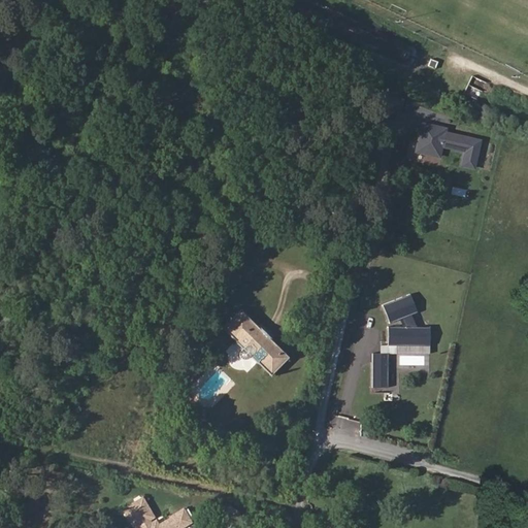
[(471,85),(483,87),(484,80),(472,77),(471,85)]
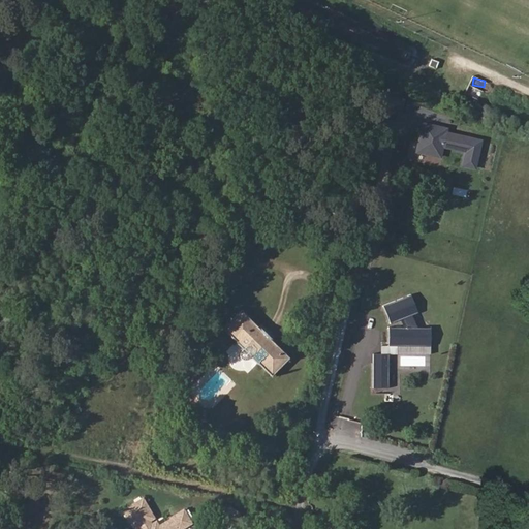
[(470,85),(467,92),(479,97),(483,90),(470,85)]
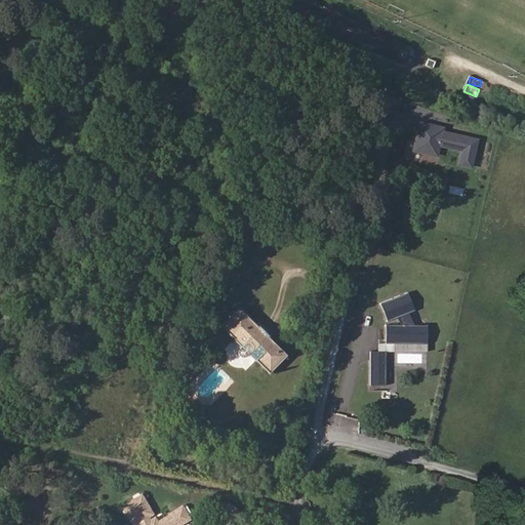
[(472,169),(479,136),(417,124),(411,152),(437,157),(439,148),(459,152),(456,166),(472,169)]
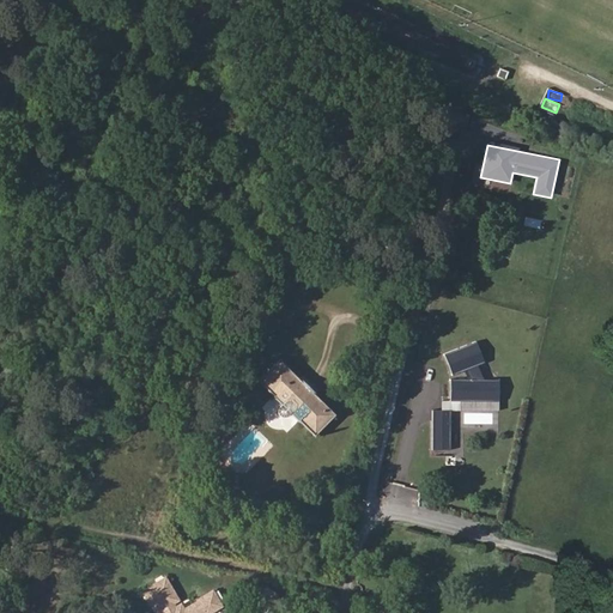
[(450,374),(483,360),(475,341),(442,354),(450,374)]
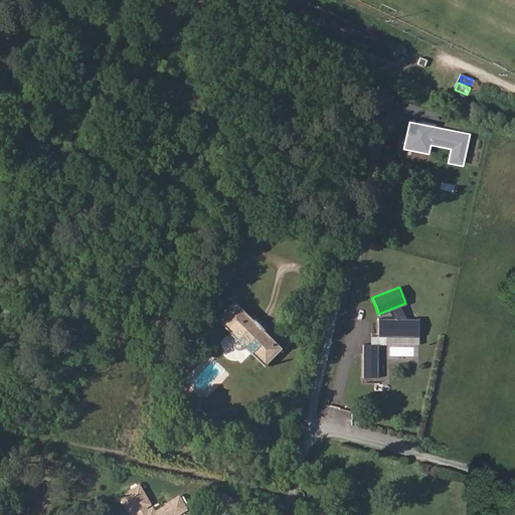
[(263,370),(264,369),(281,352),(270,342),(234,307),(217,324),(263,370)]
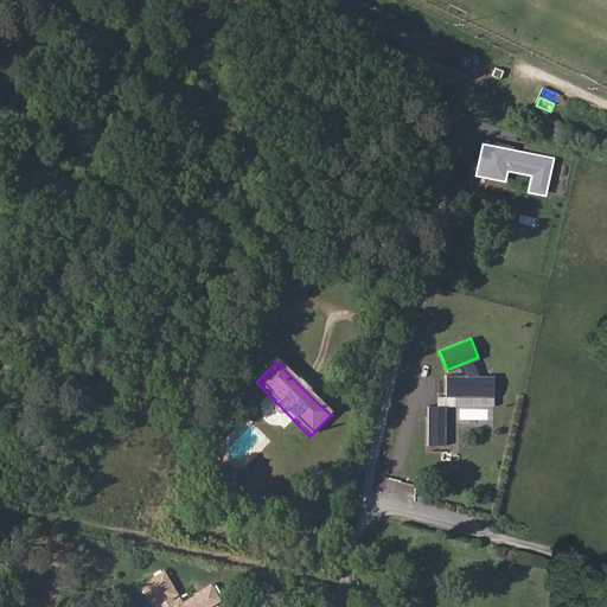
[(436,397),(436,407),(492,407),(493,376),(443,376),(443,397),(436,397)]
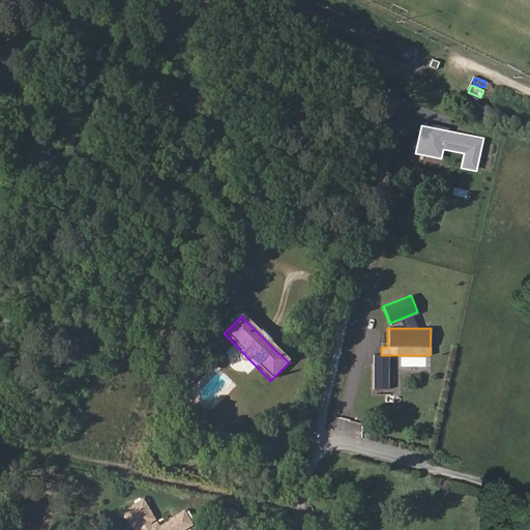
[(388,390),(388,355),(374,355),(373,390),(388,390)]
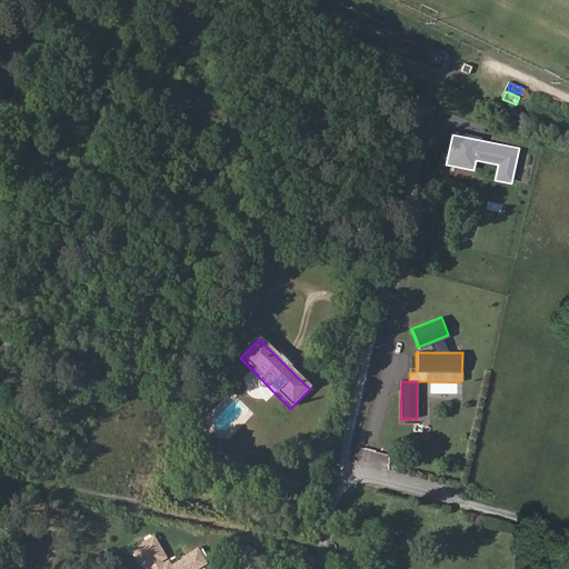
[(458,383),(431,382),(431,392),(458,393),(458,383)]
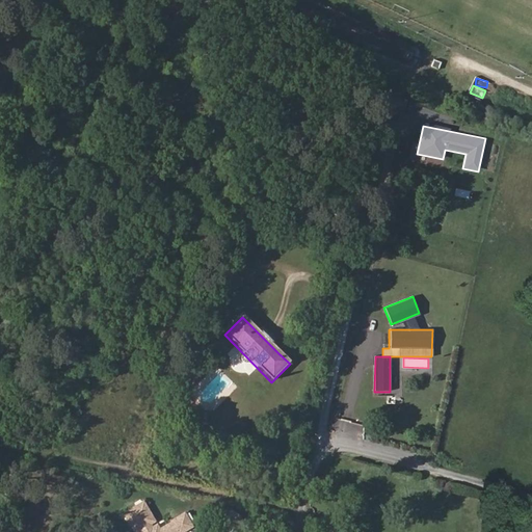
[(178,531),(180,531),(175,522),(161,529),(154,526),(151,523),(157,519),(147,501),(127,512),(135,528),(140,530),(141,531),(178,531)]
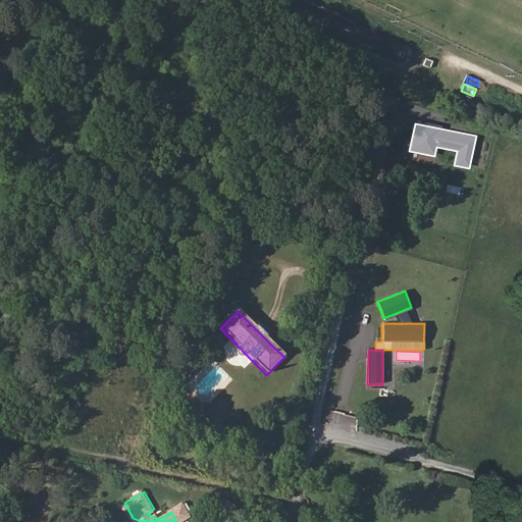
[(183,506),(188,515),(193,513),(188,503),(183,506)]
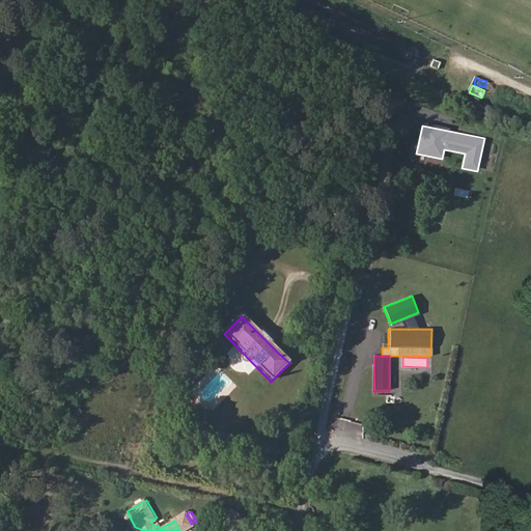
[(180,530),(192,526),(191,524),(186,514),(185,513),(174,519),(174,521),(179,530),(180,530)]
